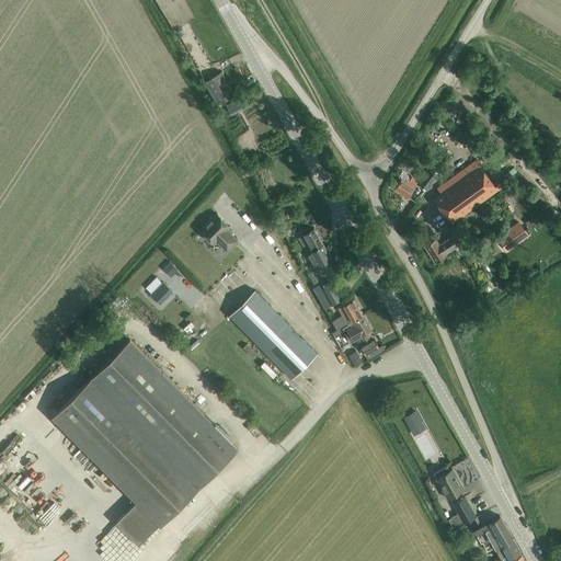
[(255,38),(250,41),(254,49),(260,47),(255,38)]
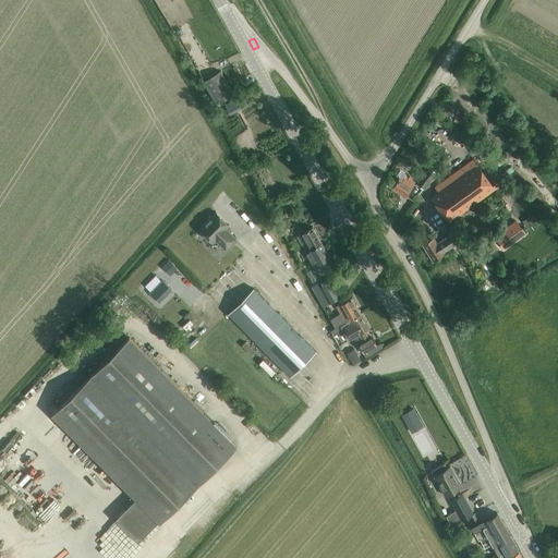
[(226,74),(234,68),(229,60),(220,67),(226,74)]
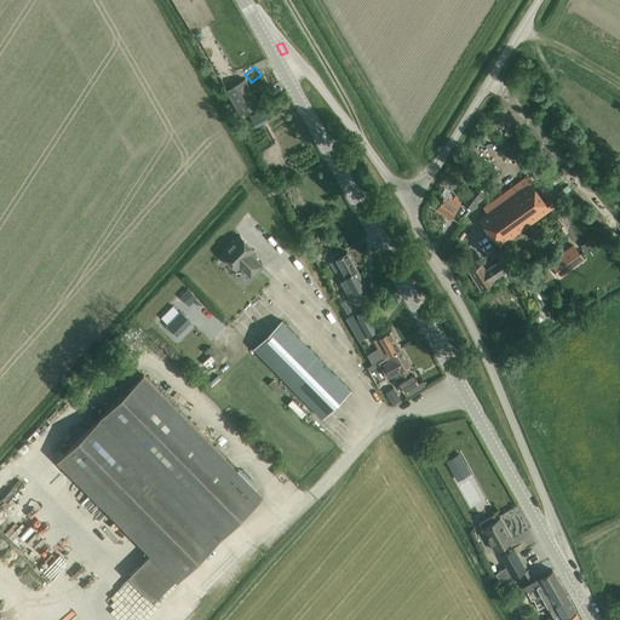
[(240,115),(248,110),(259,104),(245,79),(225,90),(240,115)]
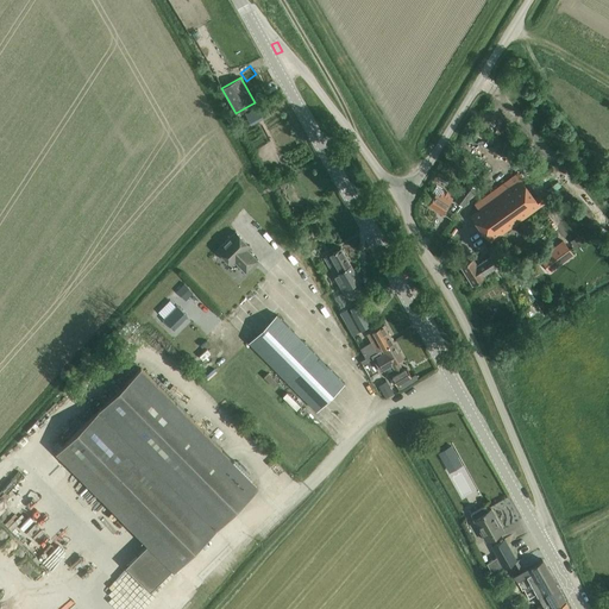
[(533,198),(525,186),(516,174),(475,203),(478,208),(470,214),(490,242),(546,200),(541,192),(533,198)]
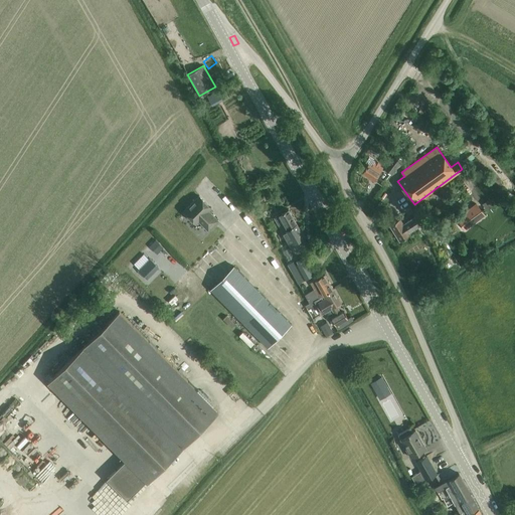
[(396,155),(385,169),(391,174),(402,160),(396,155)]
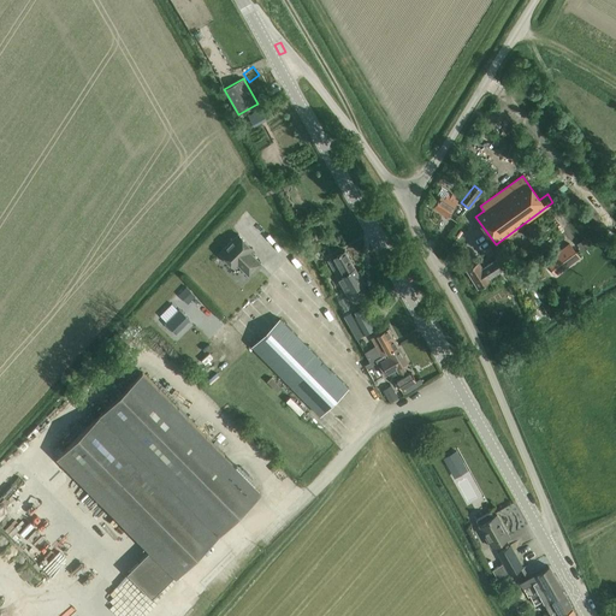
[(448,215),(457,200),(454,197),(455,195),(451,194),(450,195),(446,193),(448,191),(442,188),(438,194),(440,195),(433,207),(448,215)]
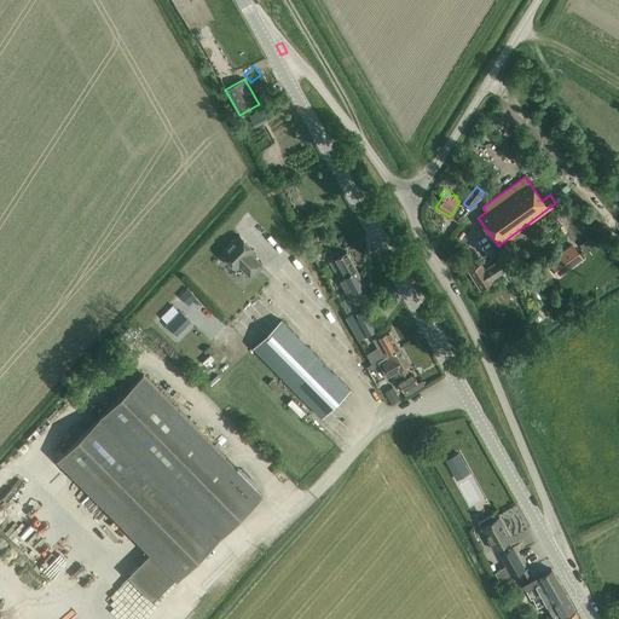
[(249,277),(261,265),(250,253),(254,250),(238,235),(220,254),(235,268),(238,265),(249,277)]
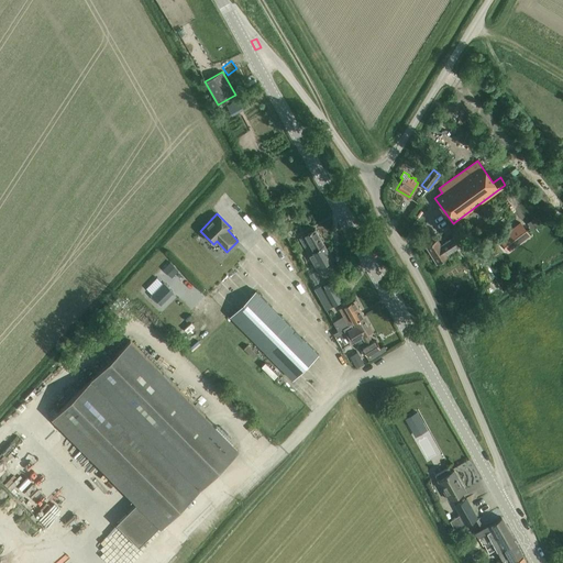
[(532,230),(539,225),(533,218),(527,222),(532,230)]
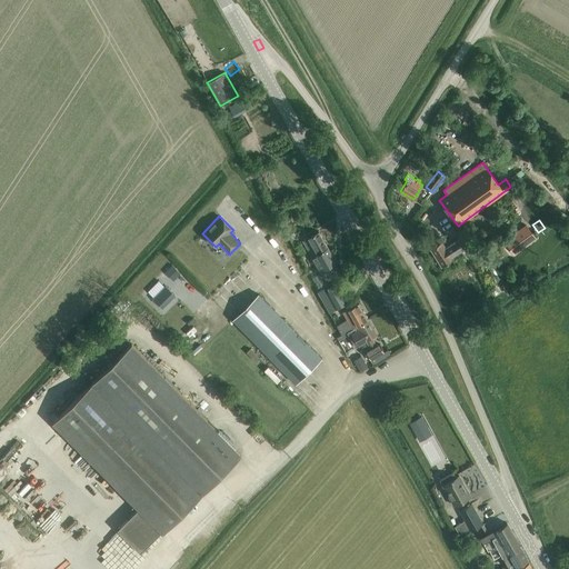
[(532,235),(526,225),(505,240),(511,250),(532,235)]
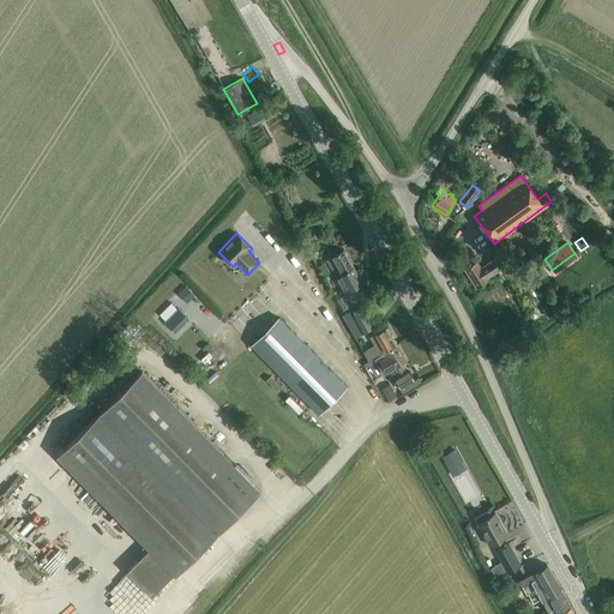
[(350,301),(356,298),(367,292),(343,250),(326,259),(350,301)]
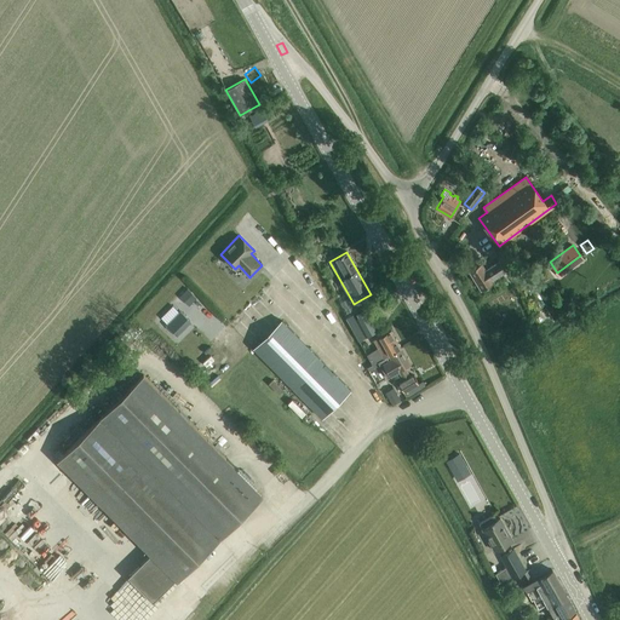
[(491,280),(510,268),(504,257),(483,269),(480,263),(469,270),(481,290),(492,282),(491,280)]
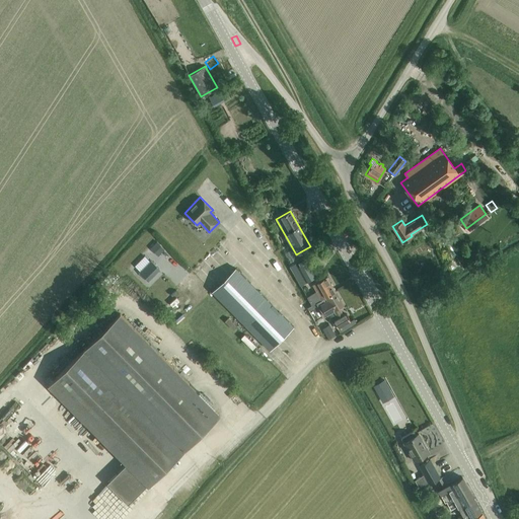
[(148,281),(159,269),(156,267),(150,261),(144,255),(134,266),(140,271),(139,272),(145,278),(148,281)]
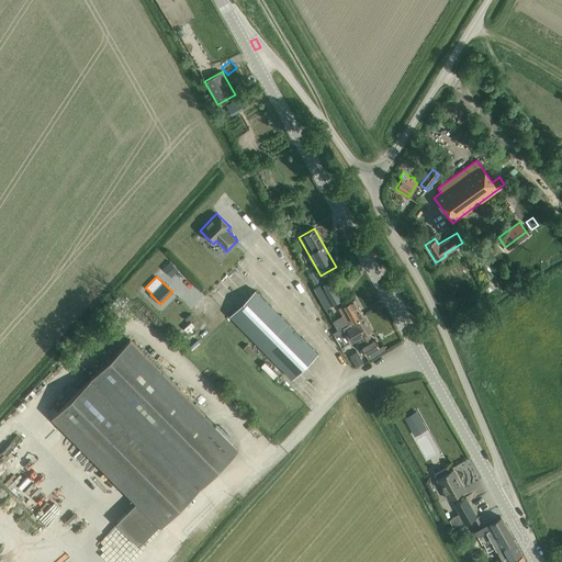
[(497,288),(493,281),(489,283),(489,282),(483,285),(490,294),(494,291),(497,288)]
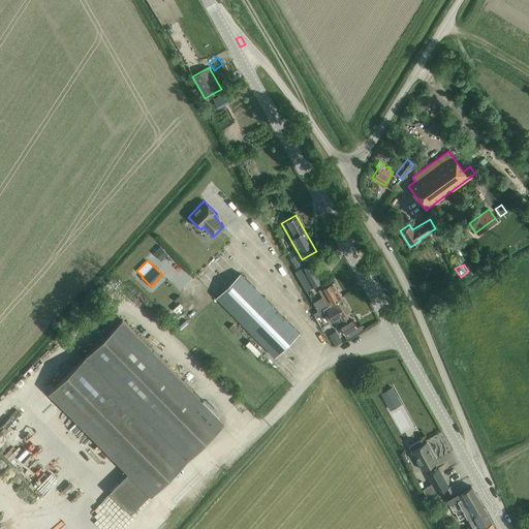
[(302,272),(311,287),(322,281),(313,266),(302,272)]
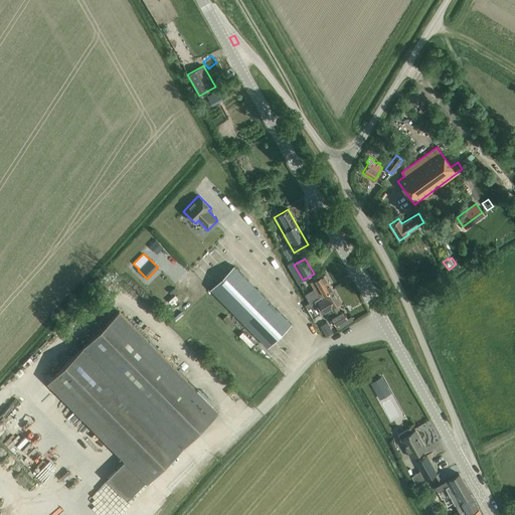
[(268,346),(291,323),(284,316),(234,266),(210,289),(261,339),(268,346)]
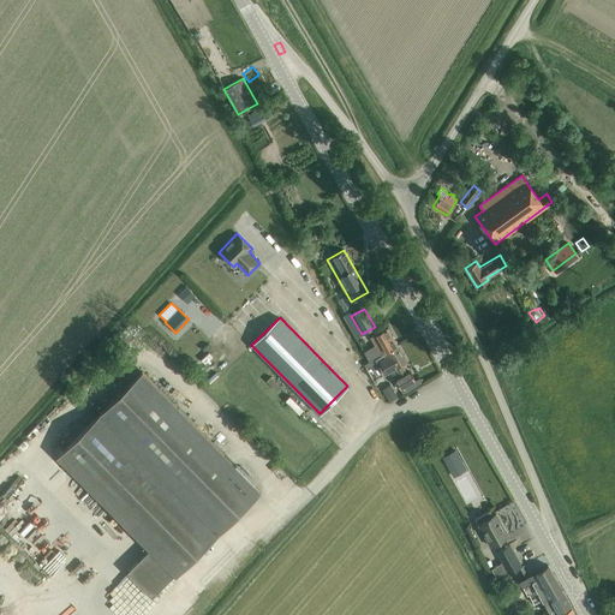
[(381,354),(398,345),(387,327),(370,336),(381,354)]
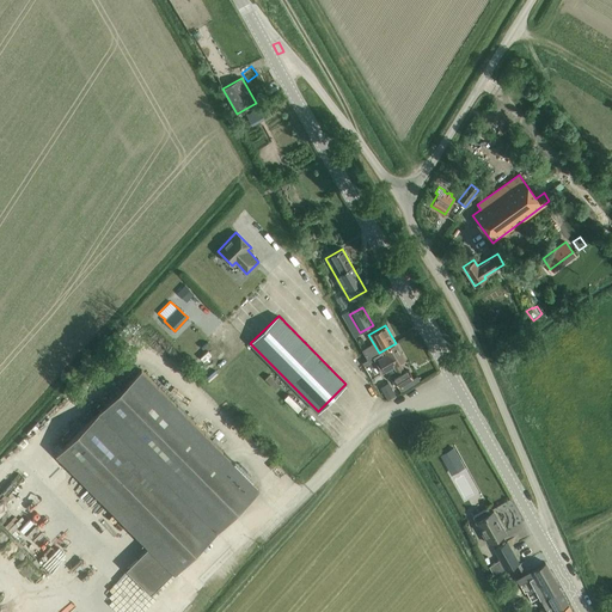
[(396,343),(379,353),(372,356),(381,372),(393,366),(397,372),(402,369),(398,362),(404,359),(396,343)]
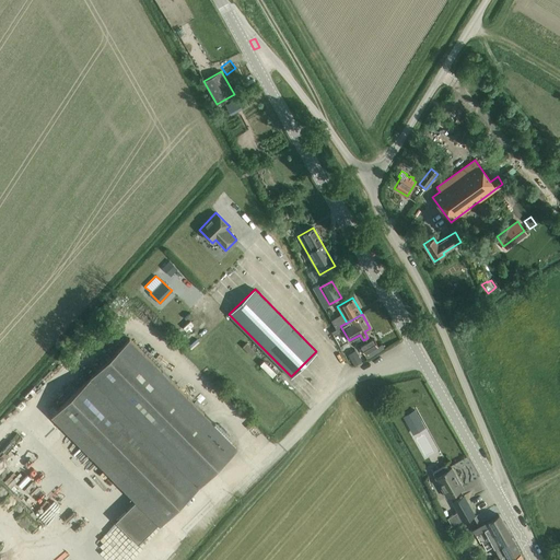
[(198,485),(237,446),(129,337),(90,375),(198,485)]
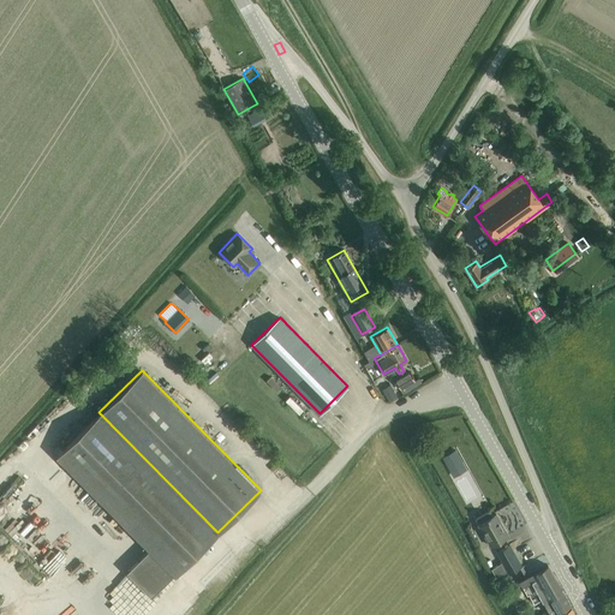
[(400,388),(415,380),(410,371),(395,380),(400,388)]
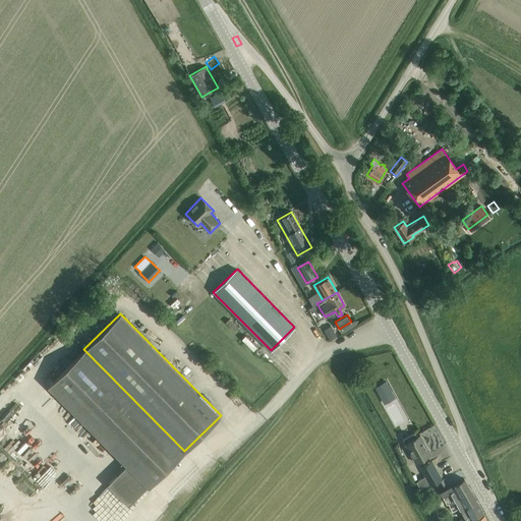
[(148,486),(184,451),(83,349),(48,386),(126,465),(107,484),(128,505),(148,486)]
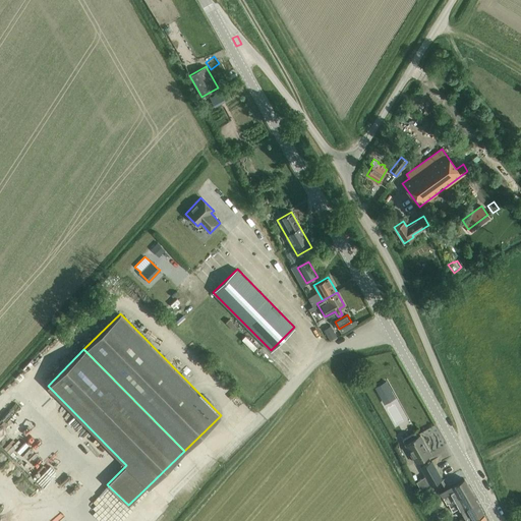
[(273,377),(279,370),(263,354),(257,360),(273,377)]
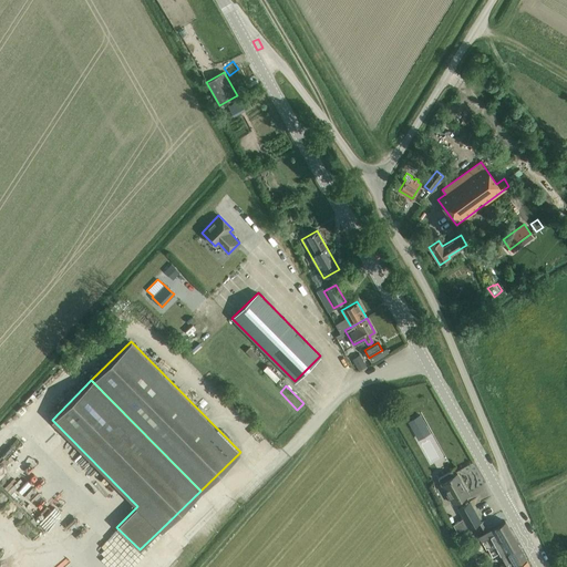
[(423,419),(432,416),(430,408),(422,410),(423,419)]
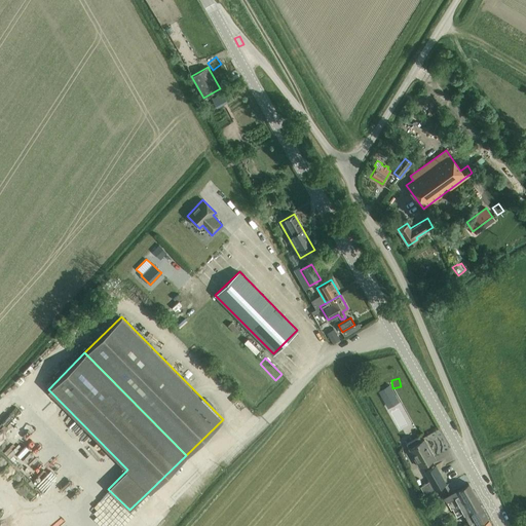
[(396,403),(389,406),(393,413),(399,410),(396,403)]
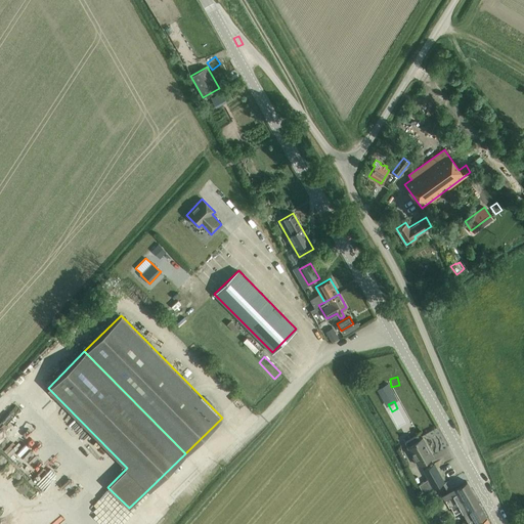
[(384,422),(390,419),(385,411),(380,413),(384,422)]
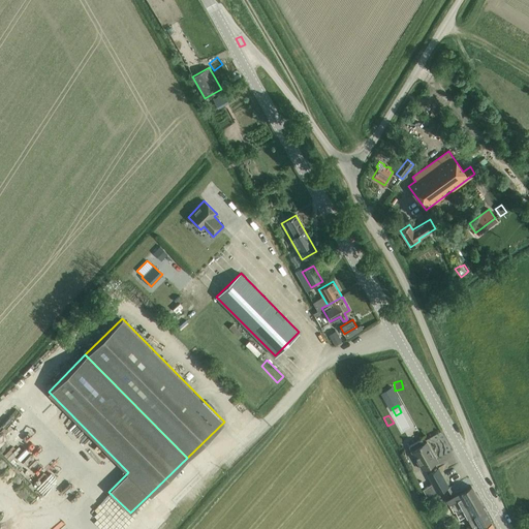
[(419,426),(422,431),(429,429),(427,423),(419,426)]
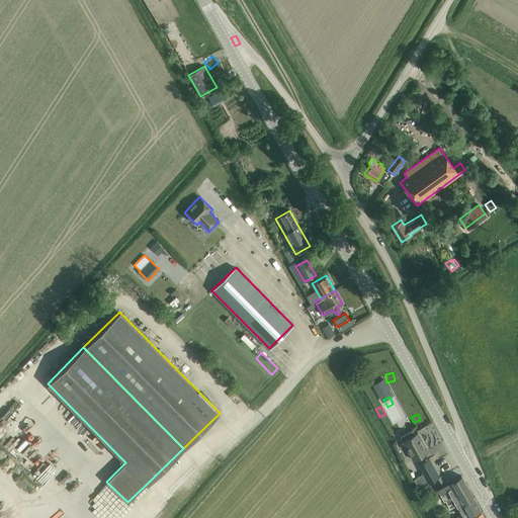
[(29,418),(20,430),(25,434),(34,422),(29,418)]
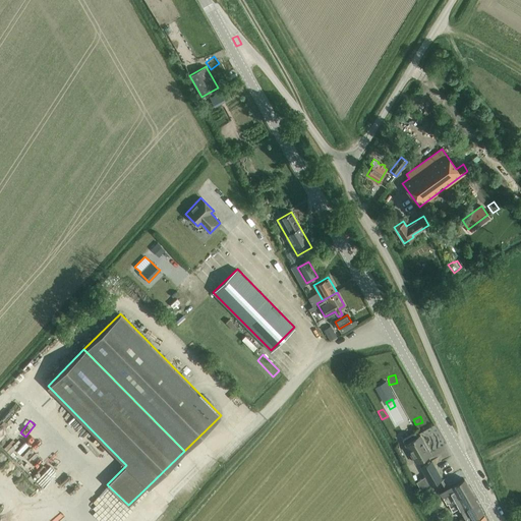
[(415,462),(421,458),(430,454),(420,435),(417,437),(414,432),(402,440),(415,462)]
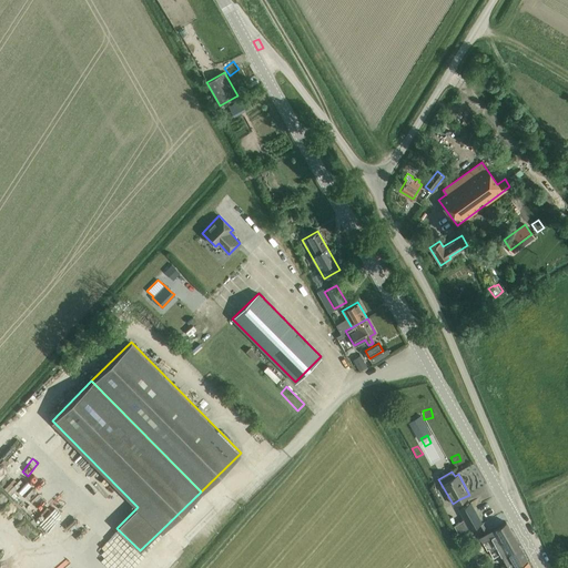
[(60,475),(47,485),(51,492),(60,486),(59,483),(63,479),(60,475)]
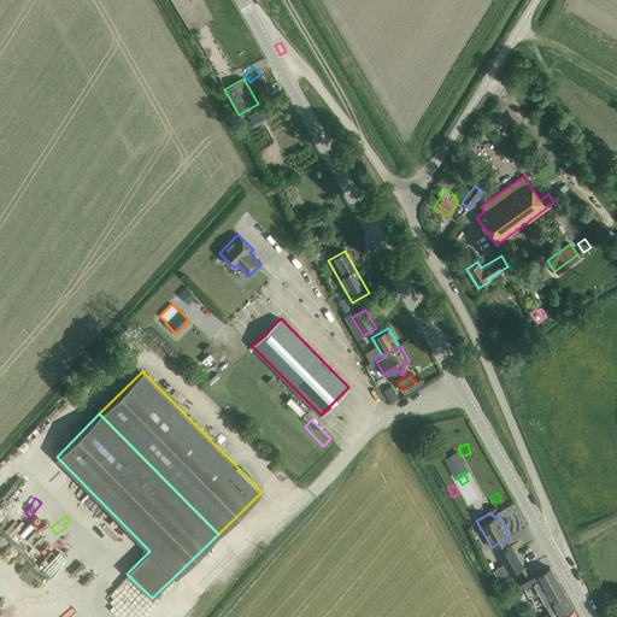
[(521,563),(534,558),(524,535),(511,540),(521,563)]
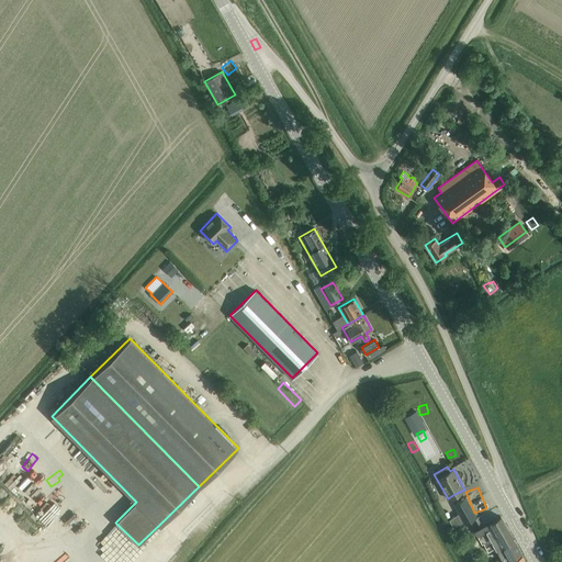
[(454,530),(467,523),(476,517),(464,497),(454,503),(461,515),(449,521),(454,530)]
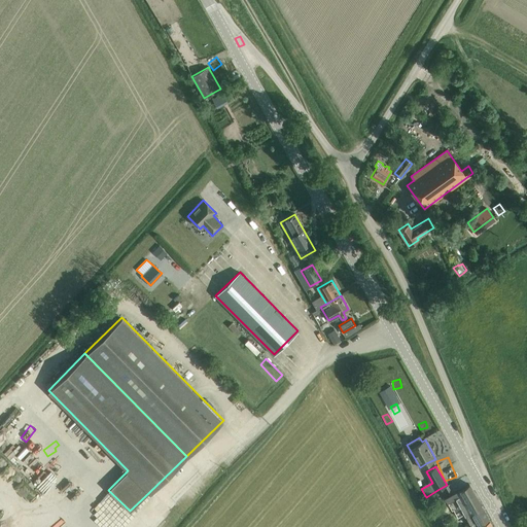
[(68,479),(72,484),(82,476),(78,470),(68,479)]
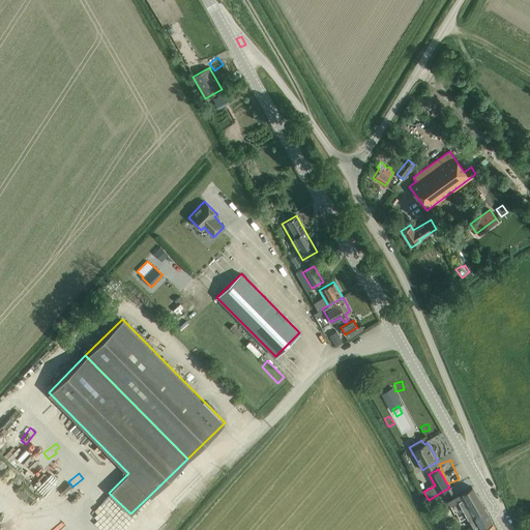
[(464,529),(477,529),(492,522),(484,508),(472,487),(448,500),(460,520),(466,517),(471,526),(464,529)]
